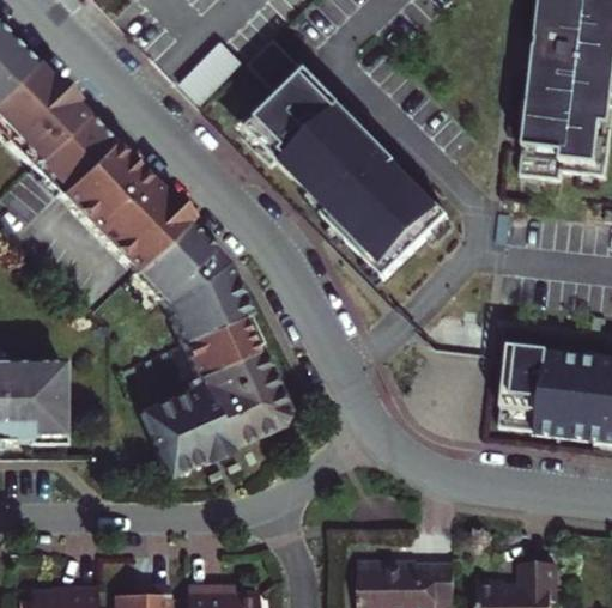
[(539,0),(534,35),(539,35),(535,67),(531,67),(519,172),(559,178),(561,169),(604,174),(611,101),(611,0),(539,0)]
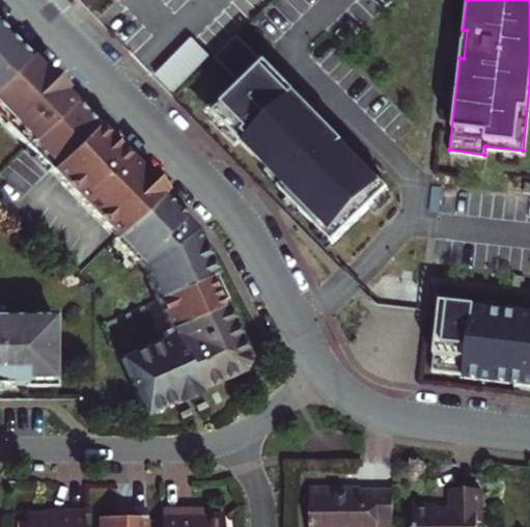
[(0,105),(10,117),(5,122),(50,169),(51,168),(96,123),(64,90),(67,87),(44,62),(40,65),(30,54),(27,56),(0,27),(0,105)]
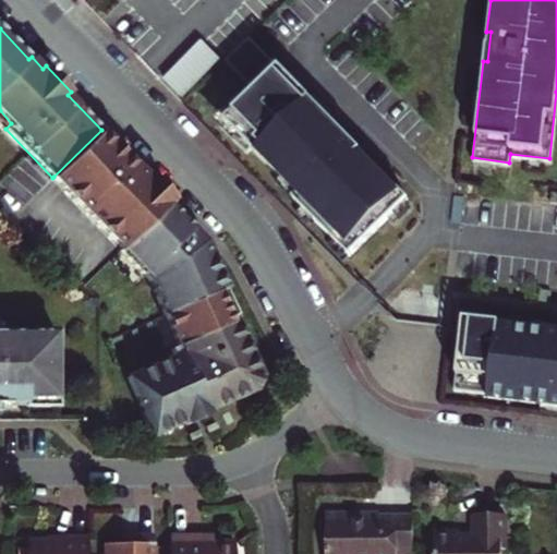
[(338,124),(253,33),(230,56),(257,87),(221,121),(247,148),(253,143),(292,187),(287,191),(349,256),(407,199),(348,134),(342,139),(333,129),(338,124)]
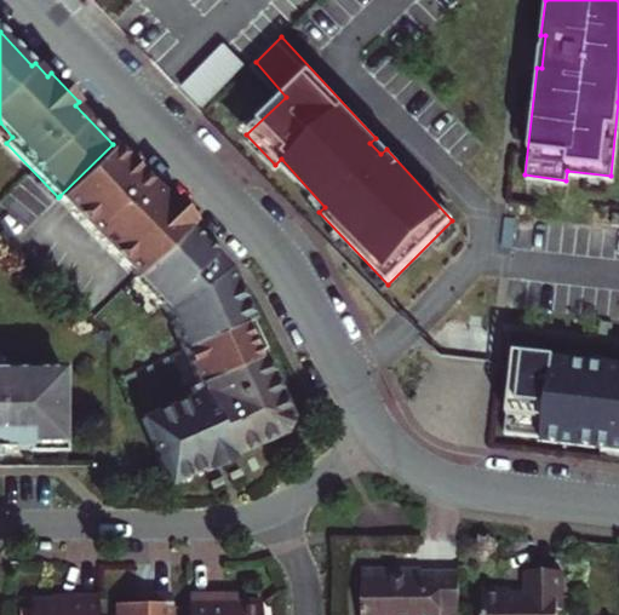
[(135,275),(132,276),(165,309),(196,380),(188,384),(191,394),(139,417),(170,482),(205,465),(207,470),(234,458),(233,453),(282,431),(288,412),(262,352),(258,355),(242,321),(251,317),(229,266),(188,224),(193,219),(166,191),(161,196),(113,144),(59,196),(135,275)]
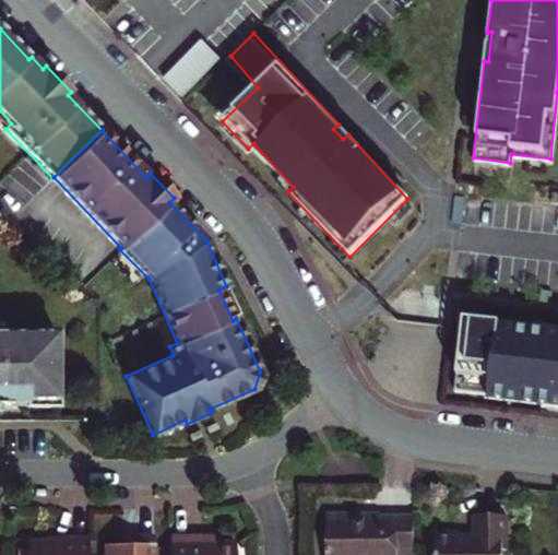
[(403,290),(384,309),(394,319),(438,325),(442,294),(403,290)]
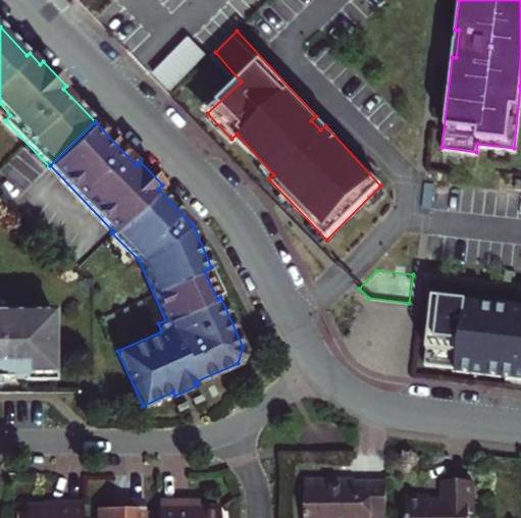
[(520,307),(431,297),(430,305),(423,362),(456,366),(455,369),(520,376),(520,307)]
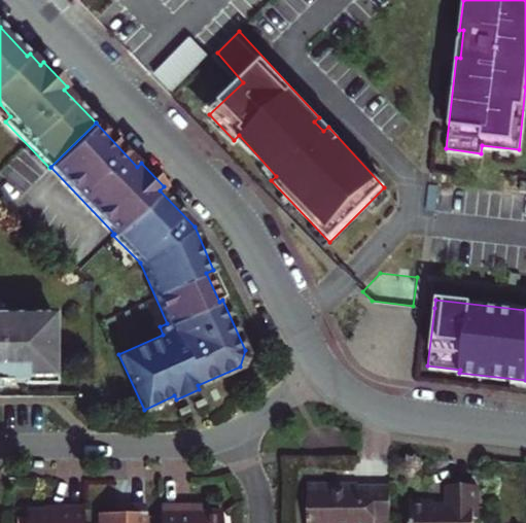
[(0,376),(23,376),(23,374),(27,374),(45,374),(51,374),(51,309),(0,310),(0,376)]
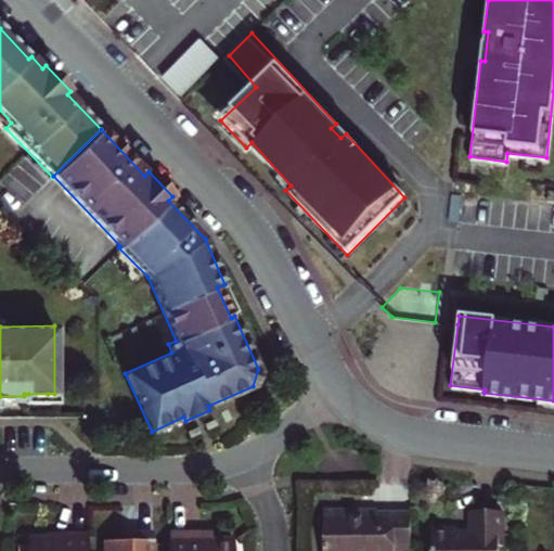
[(411,512),(378,512),(351,512),(351,507),(324,508),(324,550),(394,550),(411,550),(411,512)]
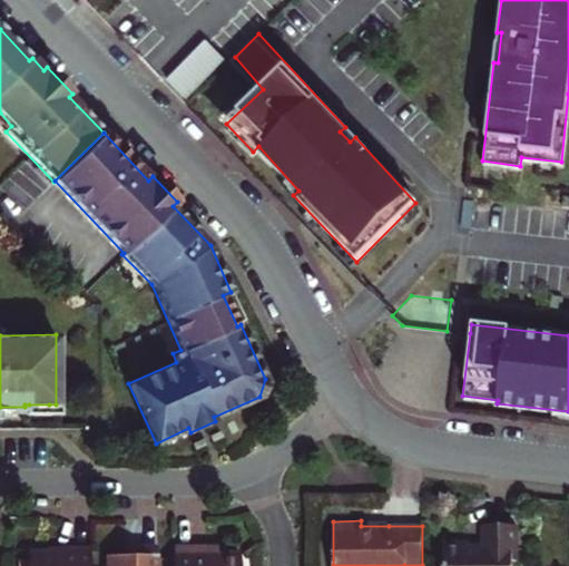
[(518,557),(517,523),(482,523),(482,542),(468,542),(468,538),(444,538),(443,565),(512,565),(512,557),(518,557)]
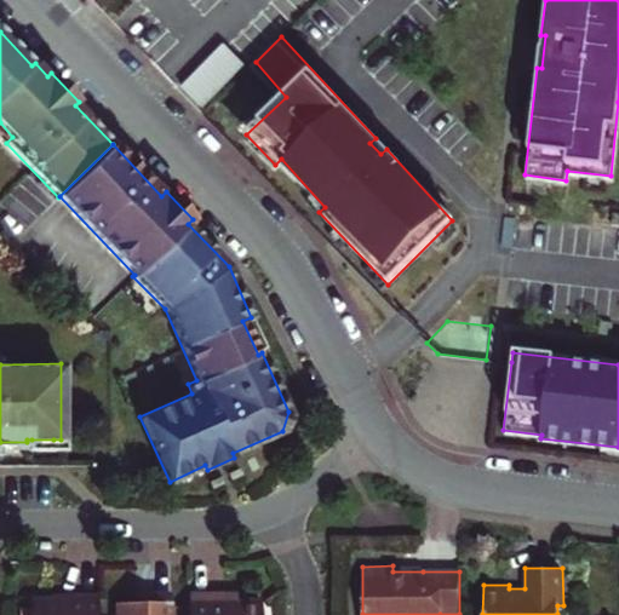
[(96,614),(96,592),(64,592),(64,598),(50,598),(28,598),(28,614),(96,614)]
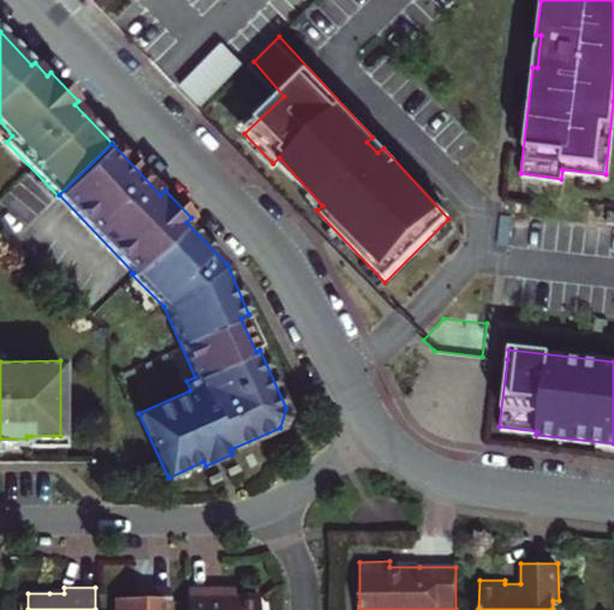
[(167,609),(167,587),(145,587),(145,596),(132,596),(113,596),(113,609),(167,609)]
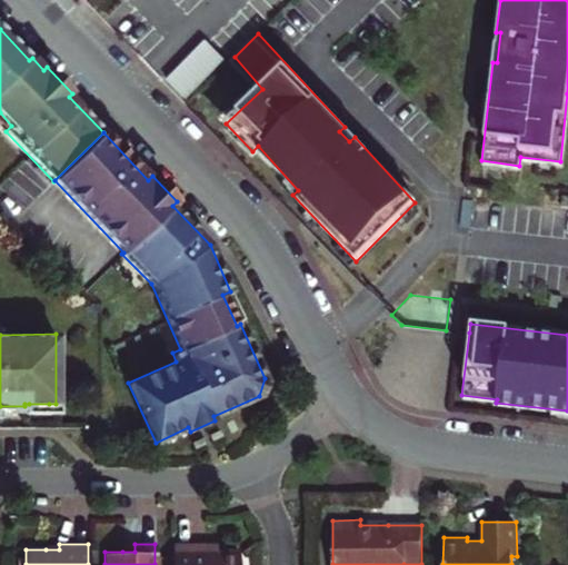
[(171,544),(171,564),(237,564),(238,549),(216,549),(202,549),(202,544),(171,544)]
